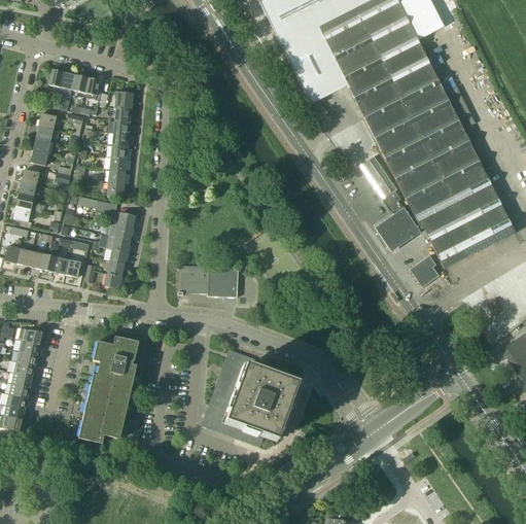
[(259,0),(311,103),(348,84),(381,149),(413,212),(421,229),(423,226),(434,248),(445,267),(515,232),(515,231),(462,128),(475,121),(457,84),(445,91),(398,0),(259,0)]
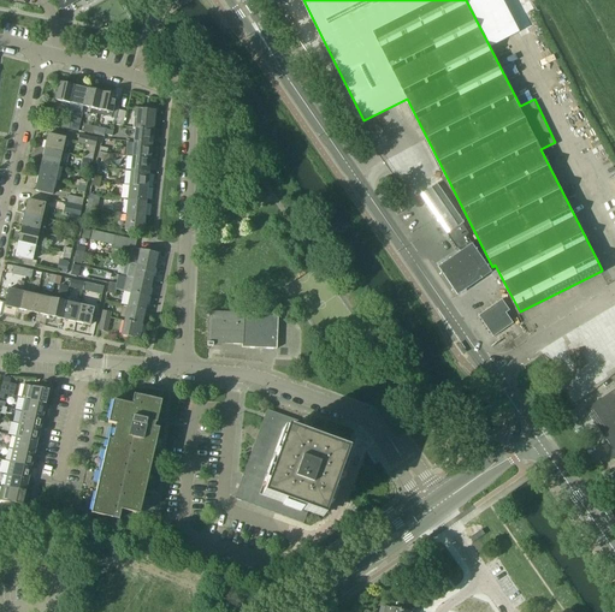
[(70,101),(74,83),(60,79),(55,97),(70,101)]
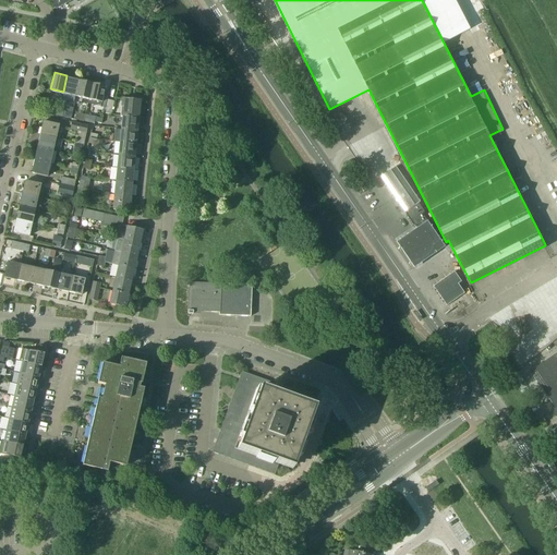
[(76,94),(81,79),(67,75),(63,92),(76,94)]
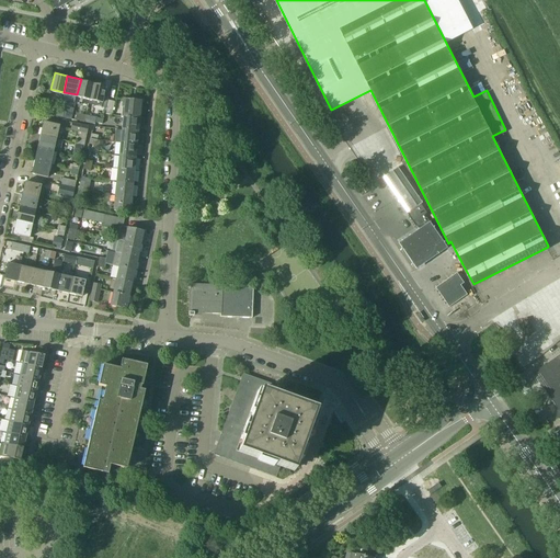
[(90,98),(93,81),(81,79),(77,94),(90,98)]
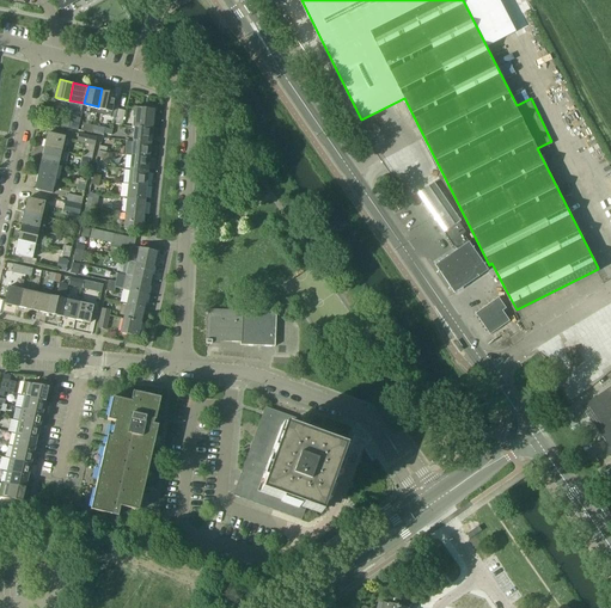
[(112,110),(116,92),(102,88),(98,106),(112,110)]
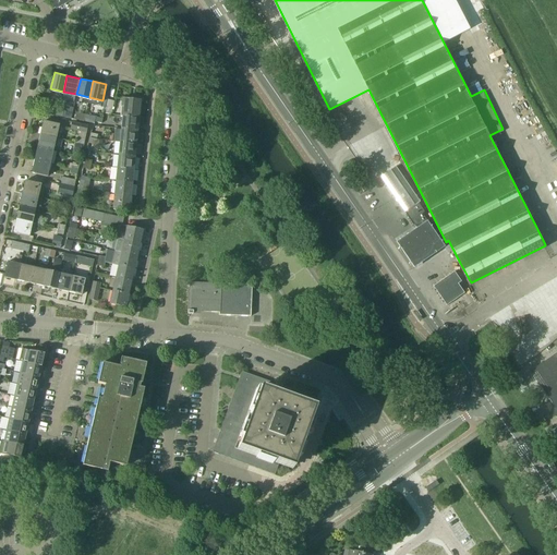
[(140,116),(141,98),(122,96),(121,113),(123,113),(140,116)]
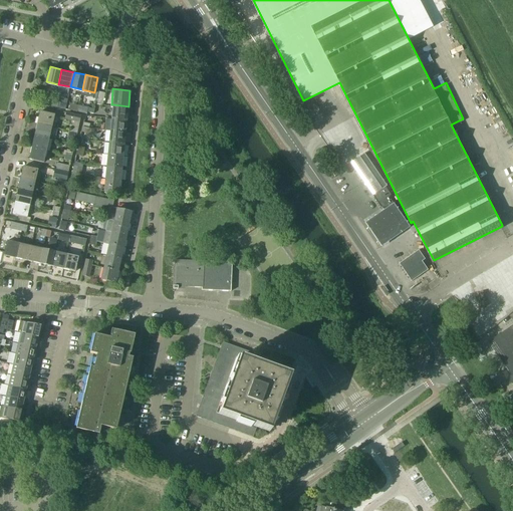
[(103,102),(105,91),(99,89),(97,101),(103,102)]
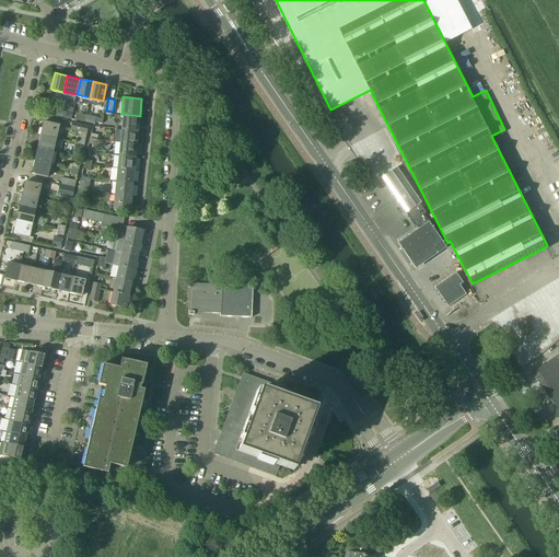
[(139,129),(140,116),(124,114),(121,127),(139,129)]
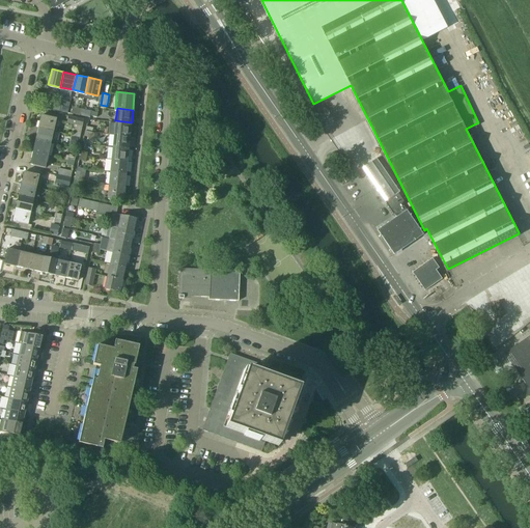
[(54,129),(56,117),(42,113),(38,126),(54,129)]
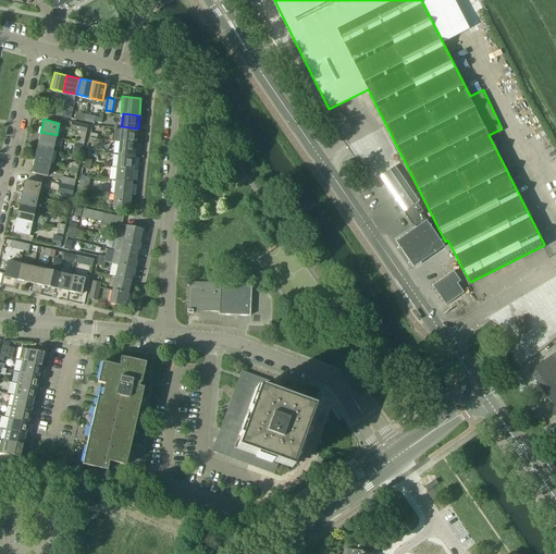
[(87,130),(88,123),(73,119),(72,125),(87,130)]
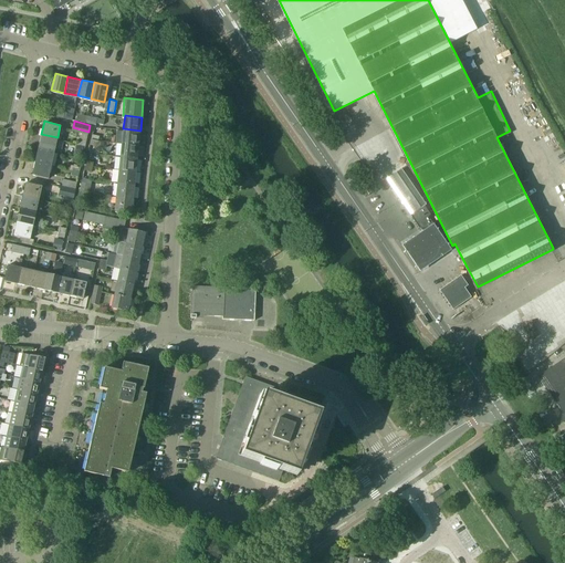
[(138,143),(140,131),(123,128),(122,142),(138,143)]
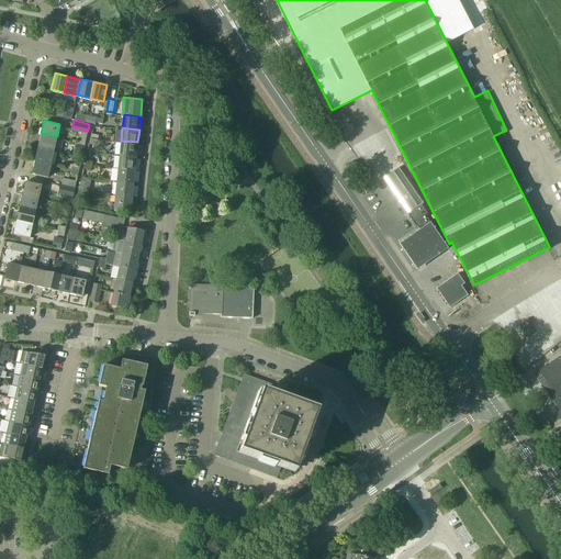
[(54,149),(57,136),(41,133),(37,146),(54,149)]
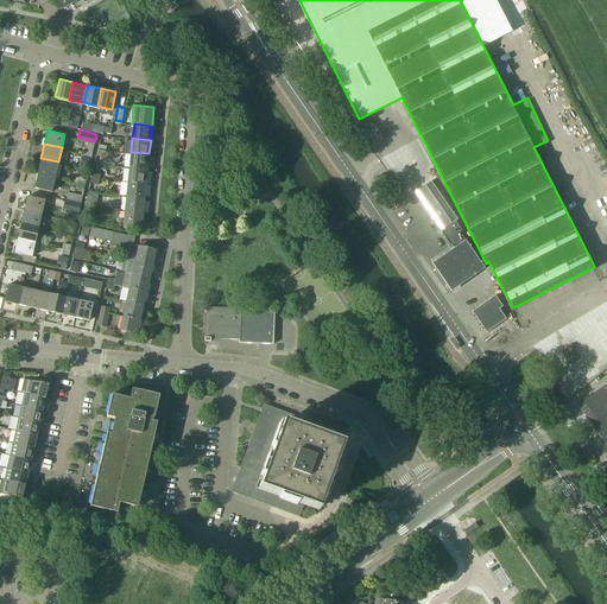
[(147,169),(149,153),(131,152),(130,166),(147,169)]
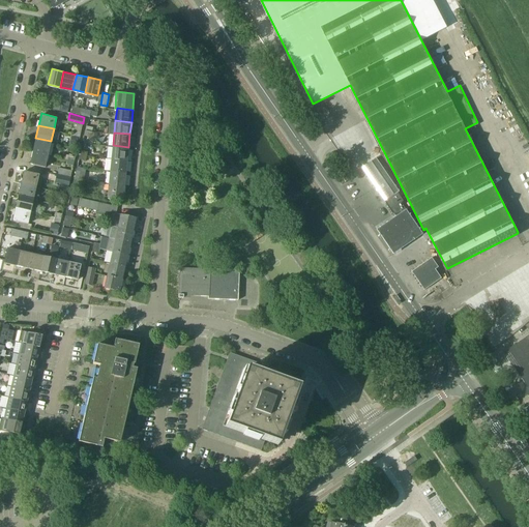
[(48,153),(51,141),(35,138),(33,149),(48,153)]
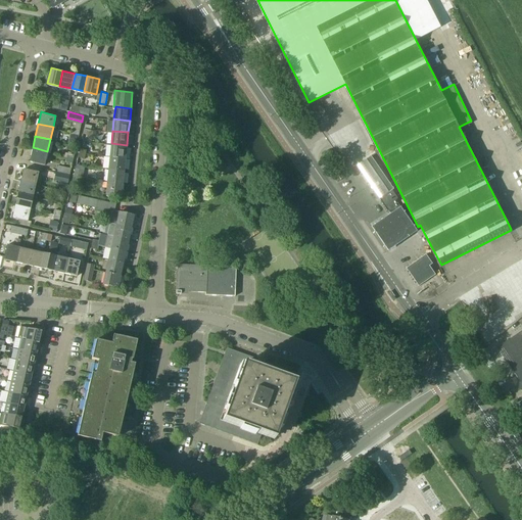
[(126,156),(127,145),(111,143),(110,155),(126,156)]
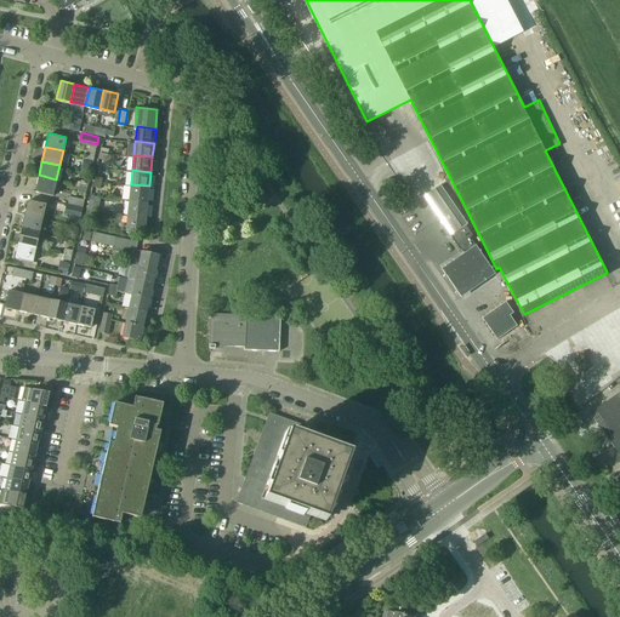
[(53,194),(56,180),(39,175),(35,189),(53,194)]
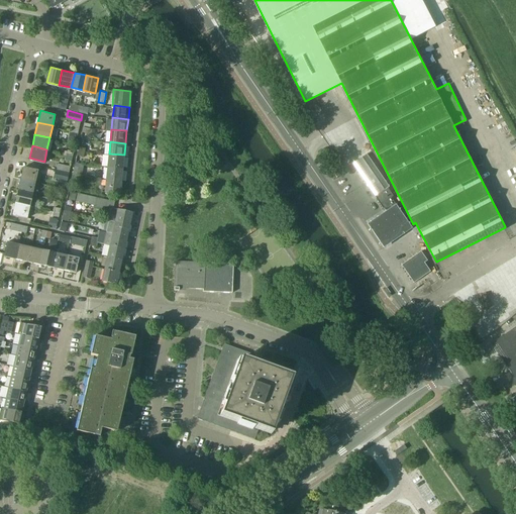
[(367,151),(362,155),(385,188),(375,194),(384,206),(390,207),(395,208),(398,205),(392,196),(394,194),(388,186),(390,184),(367,151)]
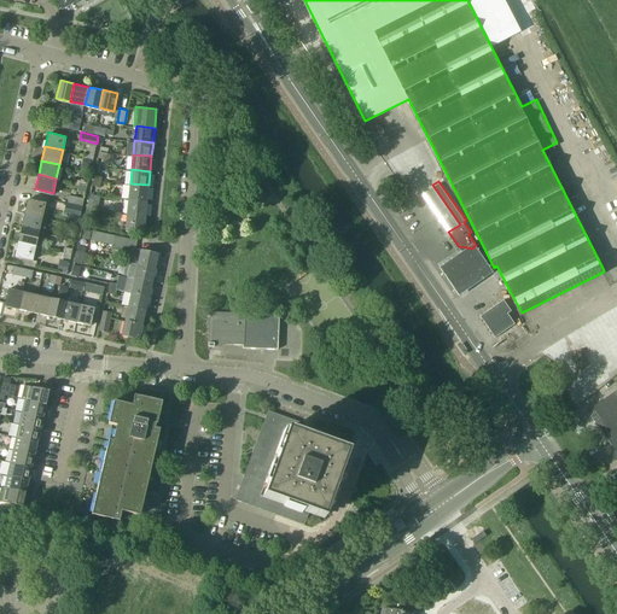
[(147,200),(149,185),(131,183),(128,198),(147,200)]
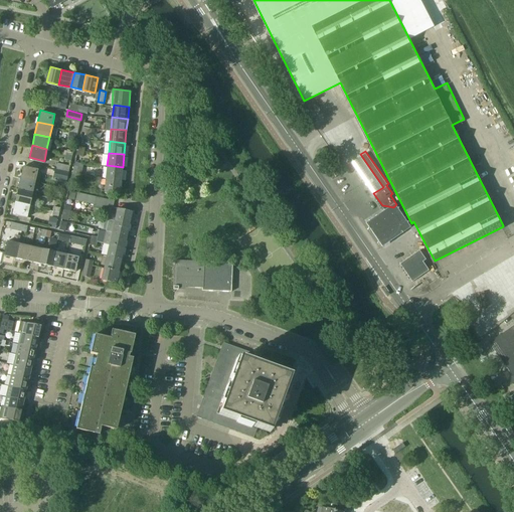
[(351,161),(373,193),(383,187),(360,154),(351,161)]
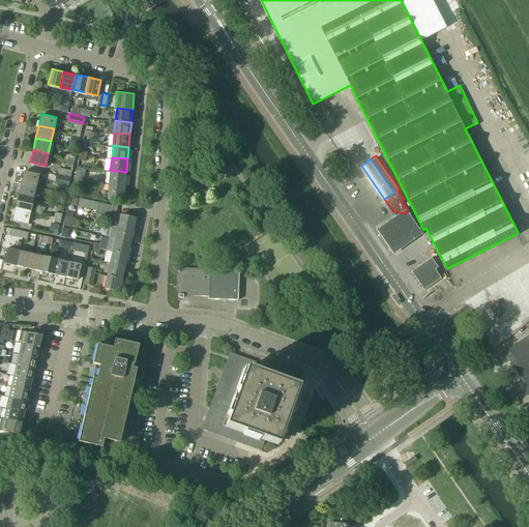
[(71,175),(72,169),(60,166),(59,172),(71,175)]
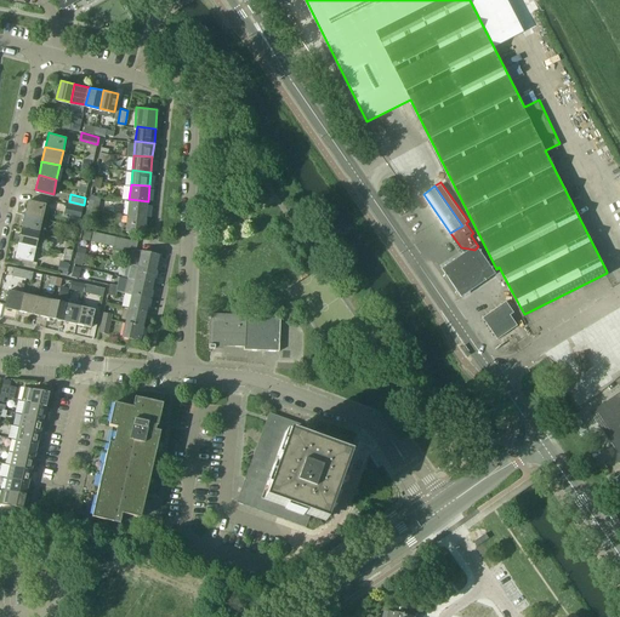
[(101,196),(90,195),(87,207),(95,209),(100,210),(101,196)]
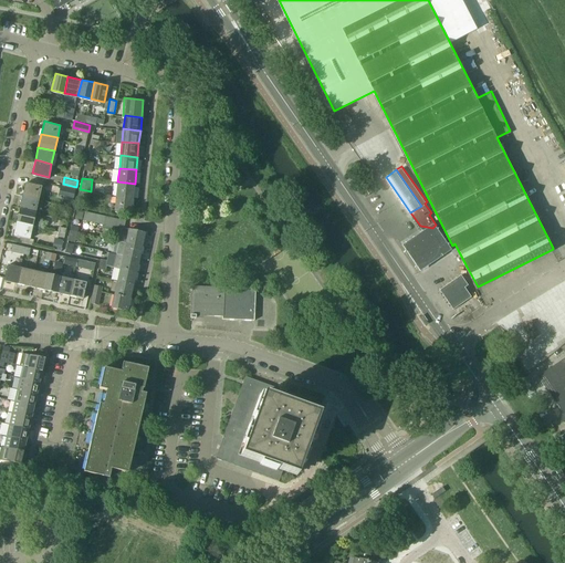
[(39,198),(42,185),(25,180),(22,194),(39,198)]
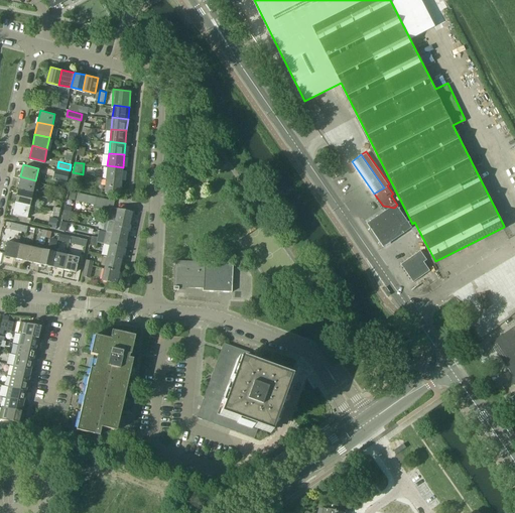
[(121,178),(123,167),(107,165),(106,177),(121,178)]
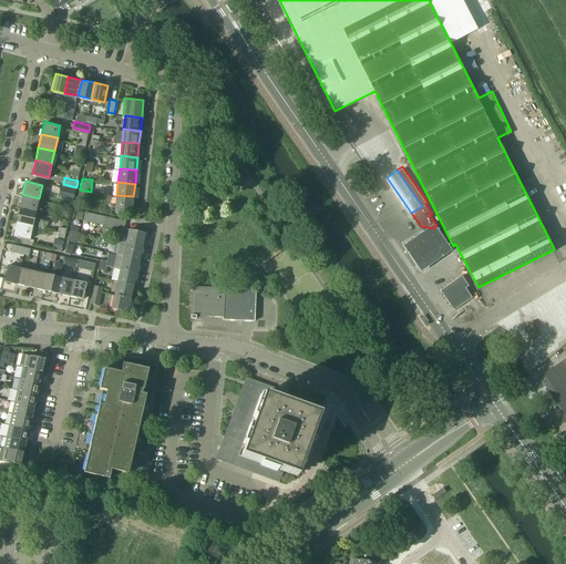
[(74,196),(76,188),(61,185),(59,193),(74,196)]
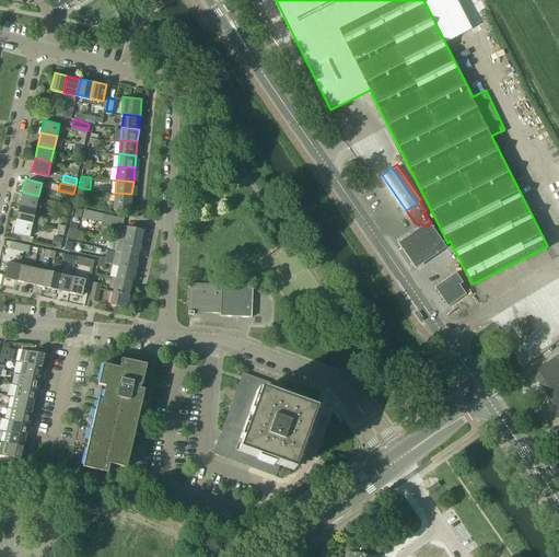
[(35,208),(38,196),(22,192),(20,205),(35,208)]
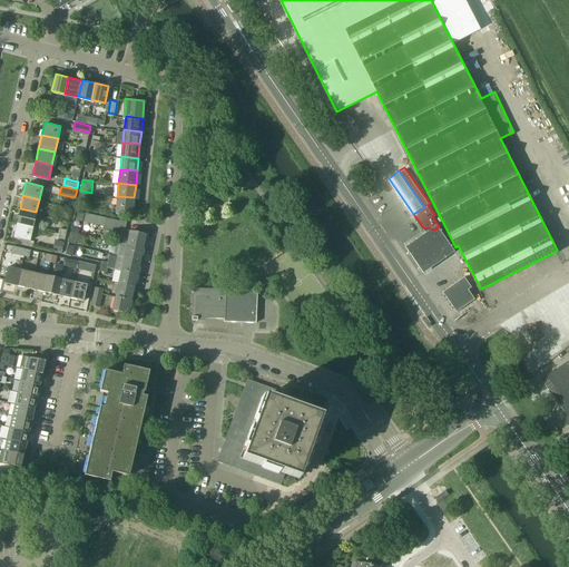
[(133,212),(134,197),(117,196),(116,209),(133,212)]
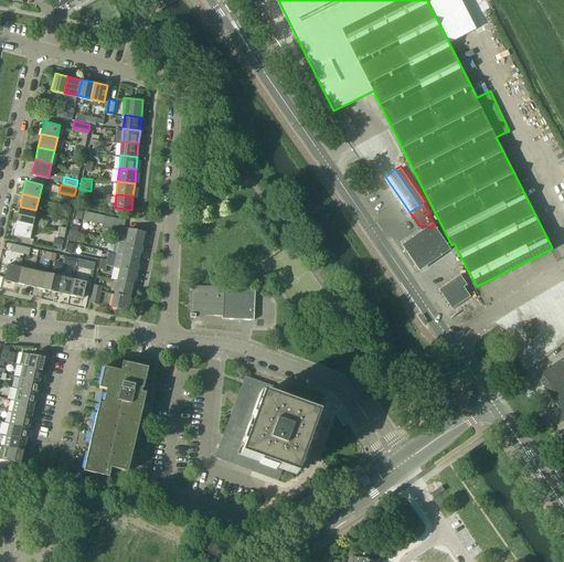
[(40,224),(42,212),(35,210),(20,207),(17,220),(33,223),(40,224)]
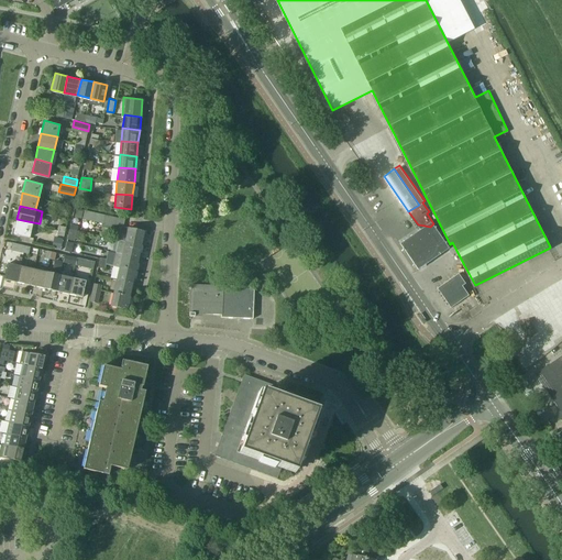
[(123,224),(125,217),(86,209),(84,217),(102,221),(102,223),(114,227),(116,223),(123,224)]
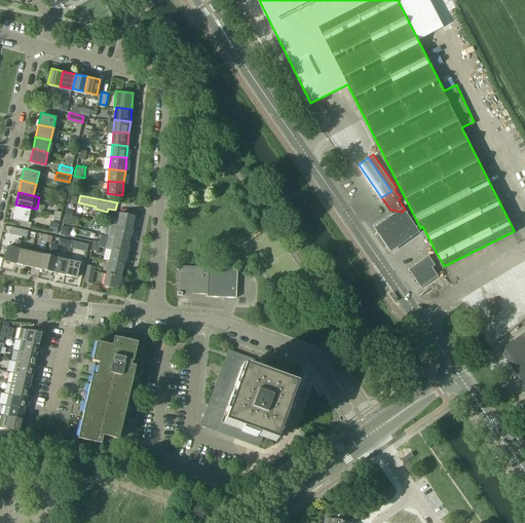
[(28,220),(31,208),(15,204),(12,217),(28,220)]
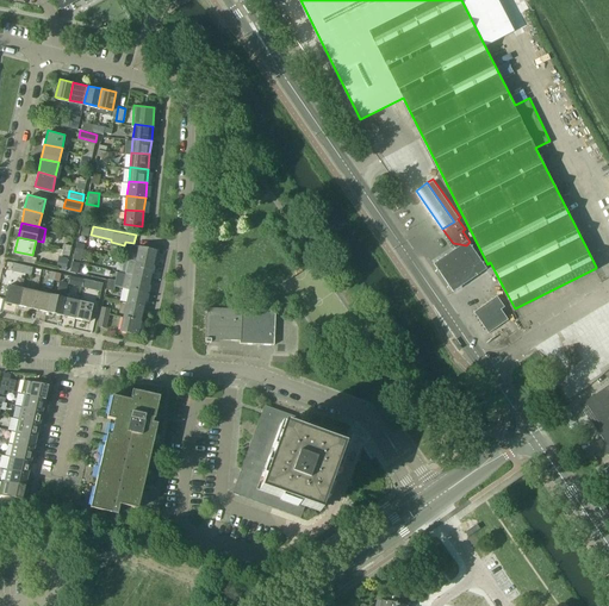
[(432,261),(453,291),(488,267),(466,237),(432,261)]
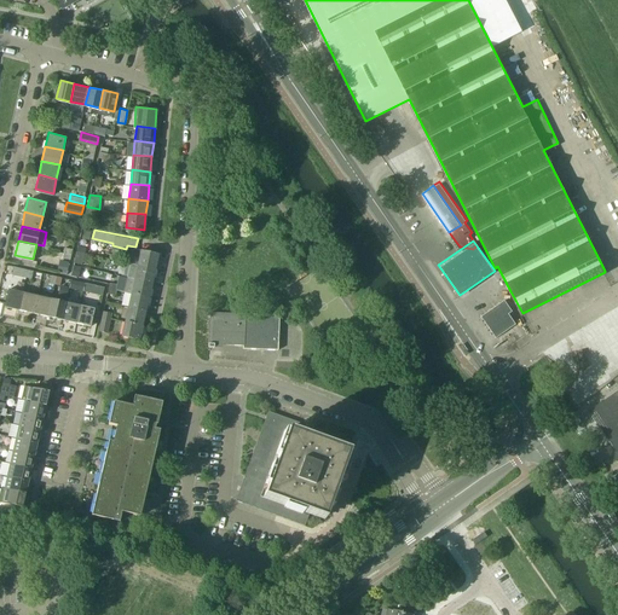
[(156,267),(160,251),(142,248),(138,262),(156,267)]
